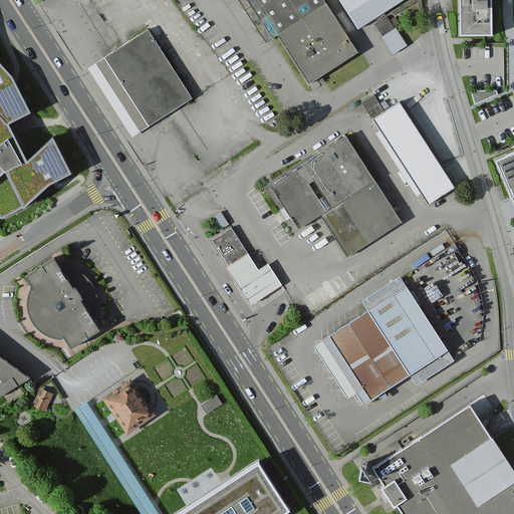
[(251,0),(307,85),(357,53),(323,0),(337,0),(357,30),(405,0),(251,0)]
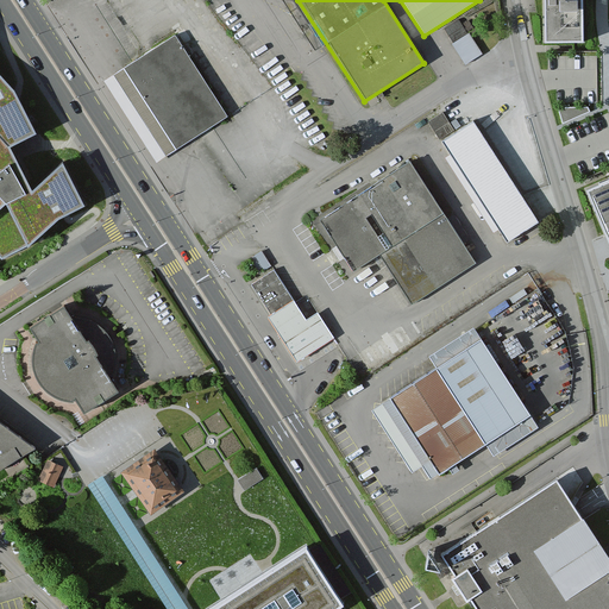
[(586,0),(548,0),(551,44),(589,44),(586,0)]
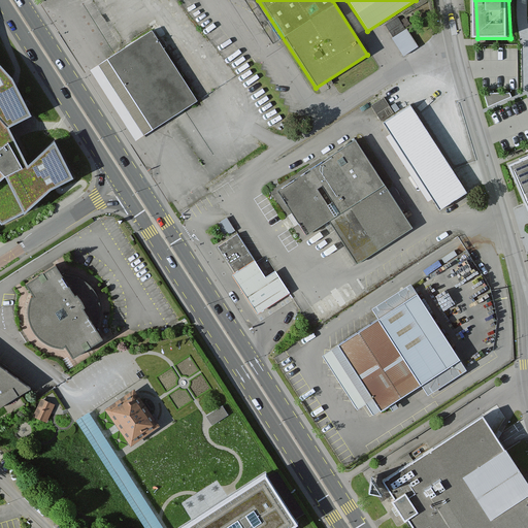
[(386,22),(392,34),(406,27),(399,14),(386,22)]
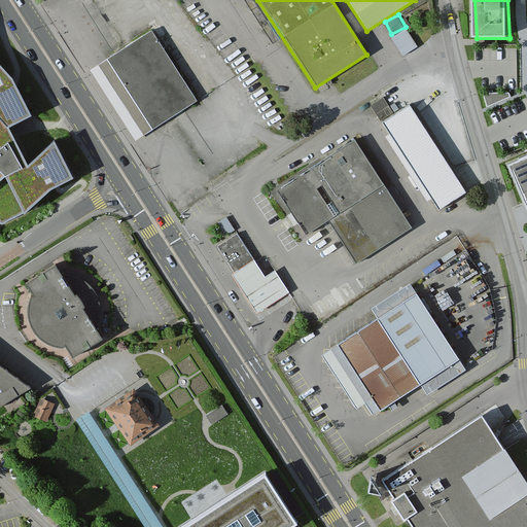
[(405,54),(419,44),(407,27),(392,36),(405,54)]
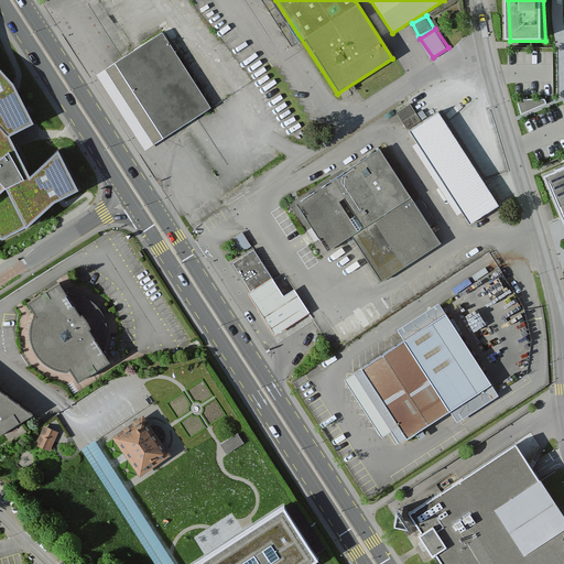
[(163,137),(210,107),(161,31),(115,61),(163,137)]
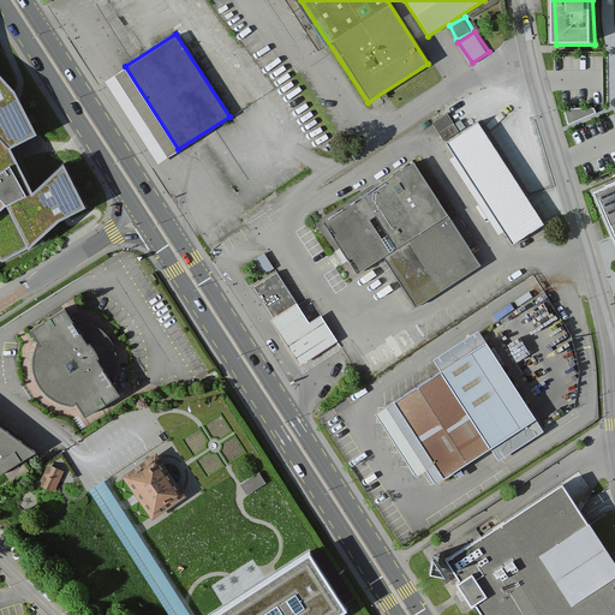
[(178,149),(125,66),(105,78),(159,161),(178,149)]
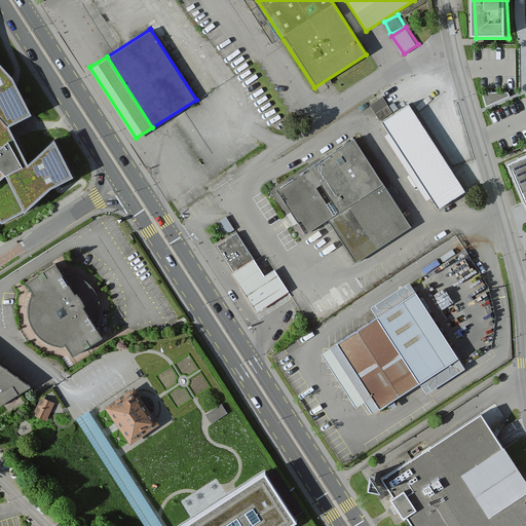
[(52,188),(73,177),(55,141),(29,165),(8,127),(33,116),(13,79),(0,65),(0,222),(3,226),(27,213),(52,188)]
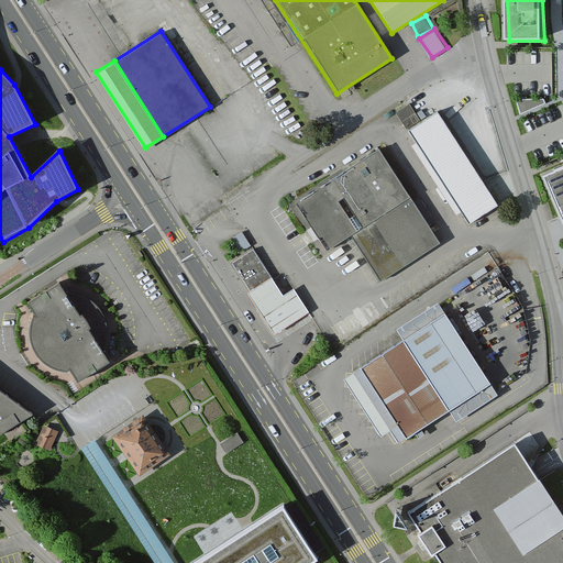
[(516,99),(520,114),(545,103),(544,99),(516,99)]
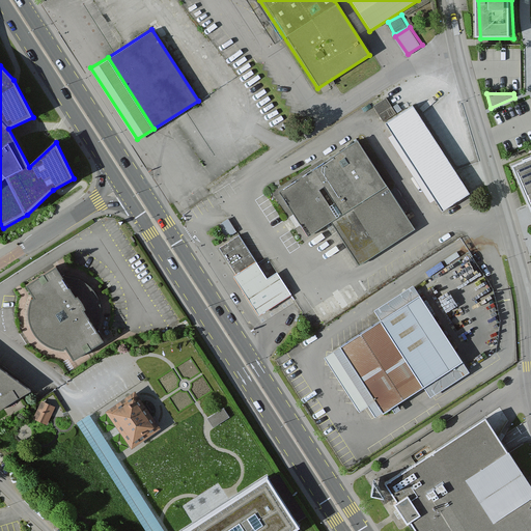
[(442,213),(469,195),(412,107),(385,123),(442,213)]
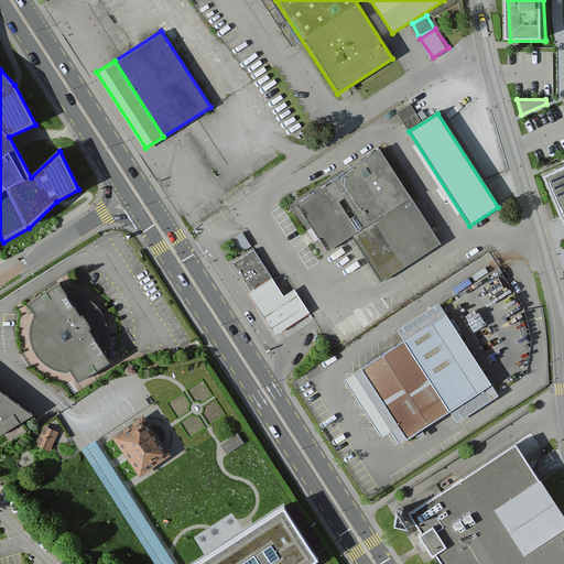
[(380,283),(440,245),(379,151),(297,204),(328,252),(350,237),(380,283)]
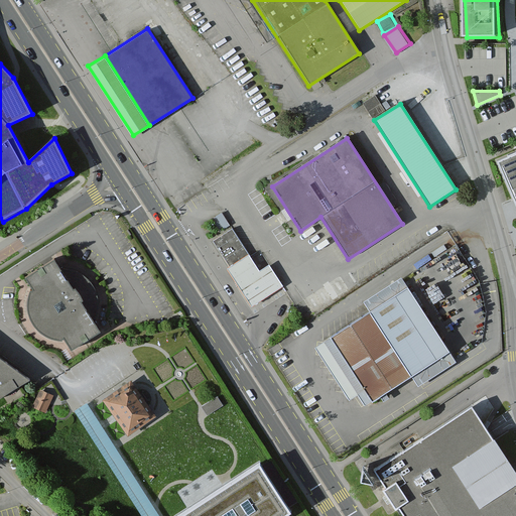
[(515,152),(497,160),(515,206),(515,152)]
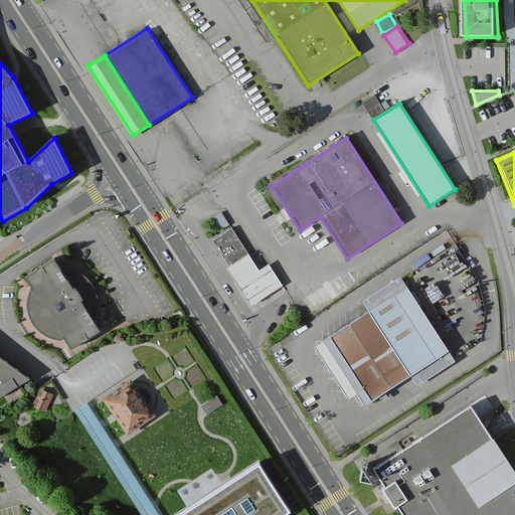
[(227,225),(219,213),(206,221),(214,233),(227,225)]
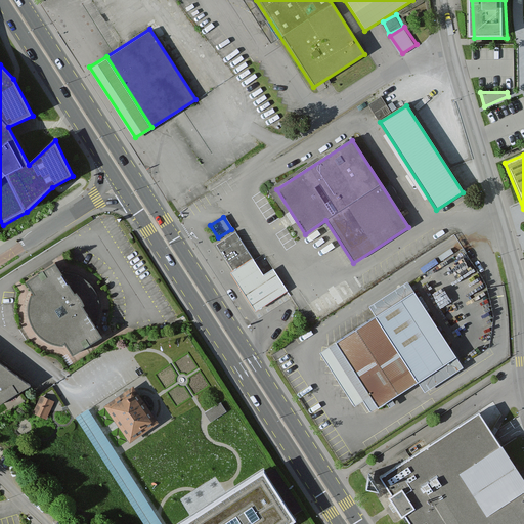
[(253,261),(235,233),(217,245),(234,272),(253,261)]
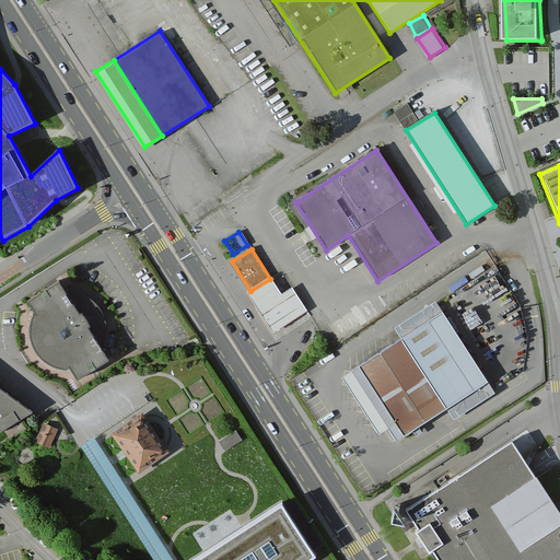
[(281,294),(270,277),(247,292),(273,333),(307,311),(292,287),(281,294)]
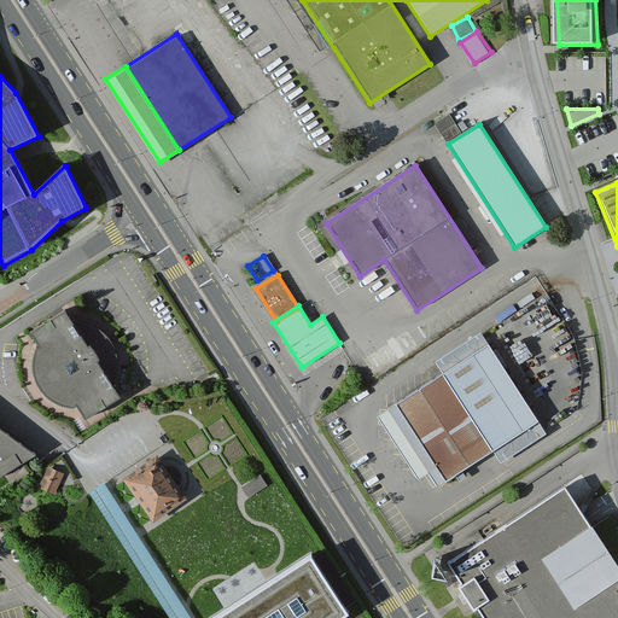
[(79,407),(88,420),(123,398),(117,386),(118,374),(118,362),(115,347),(108,333),(95,326),(85,322),(75,322),(69,313),(33,334),(39,343),(35,355),(36,372),(41,386),(48,396),(59,404),(71,408),(79,407)]
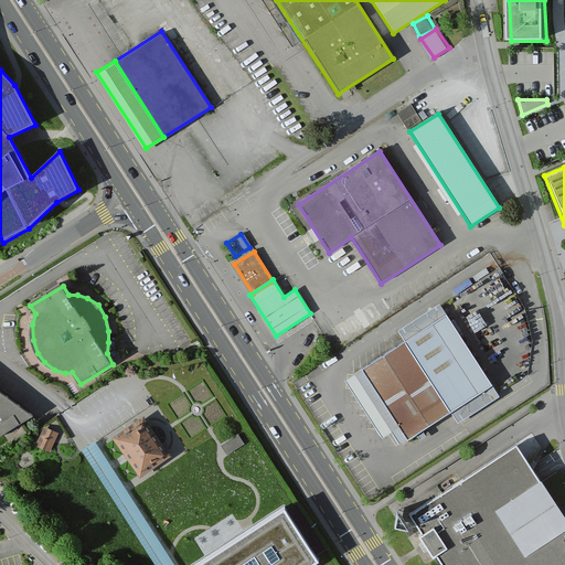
[(457,423),(499,396),(438,304),(396,331),(403,342),(343,381),(381,437),(391,430),(401,446),(450,413),(457,423)]
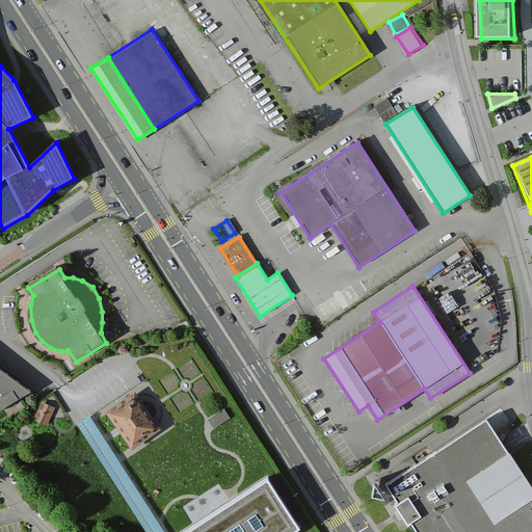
[(0,411),(34,393),(0,368),(0,411)]
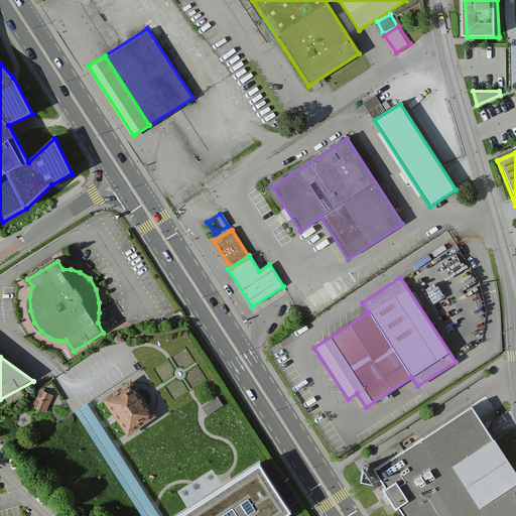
[(103,402),(128,437),(157,416),(131,381),(103,402)]
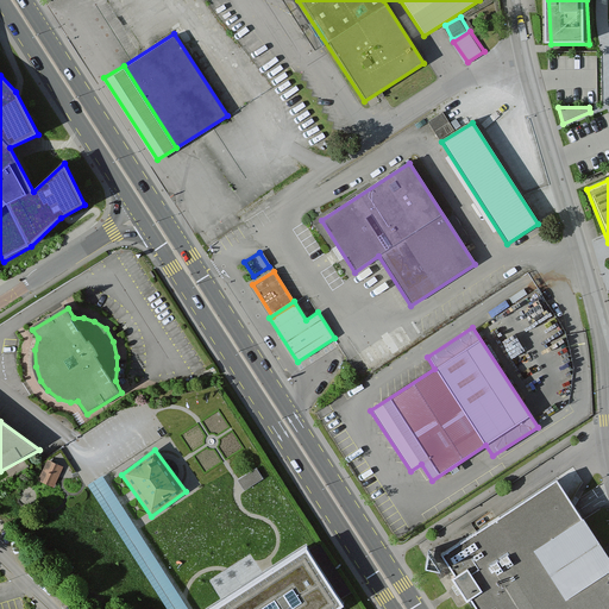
[(60,465),(46,460),(39,479),(52,484),(60,465)]
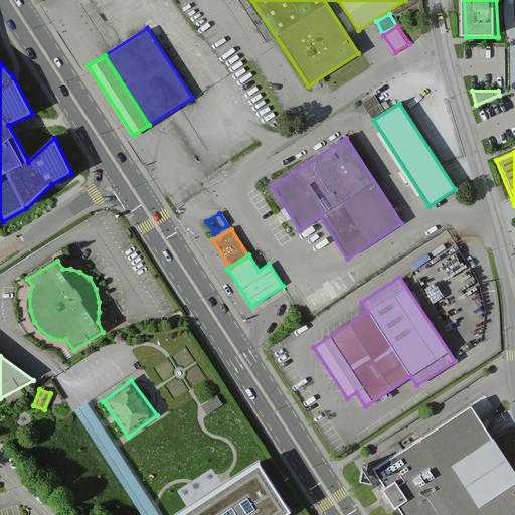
[(202,402),(208,411),(223,402),(217,392),(202,402)]
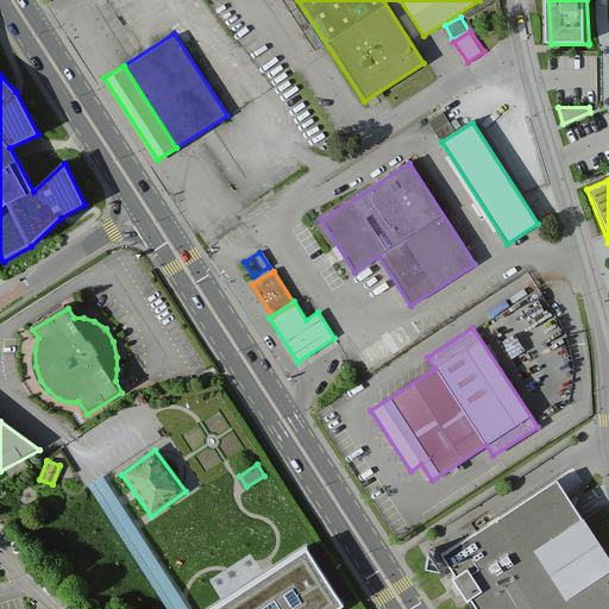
[(102,472),(88,482),(114,522),(129,514),(102,472)]
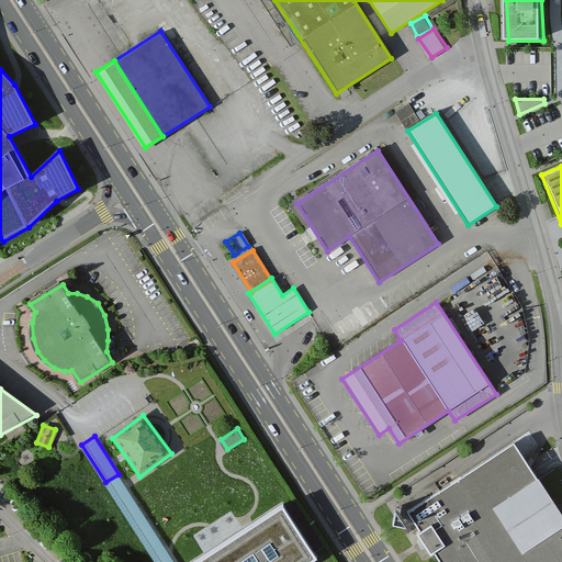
[(561,561),(561,519),(544,494),(512,444),(403,515),(433,561),(561,561)]
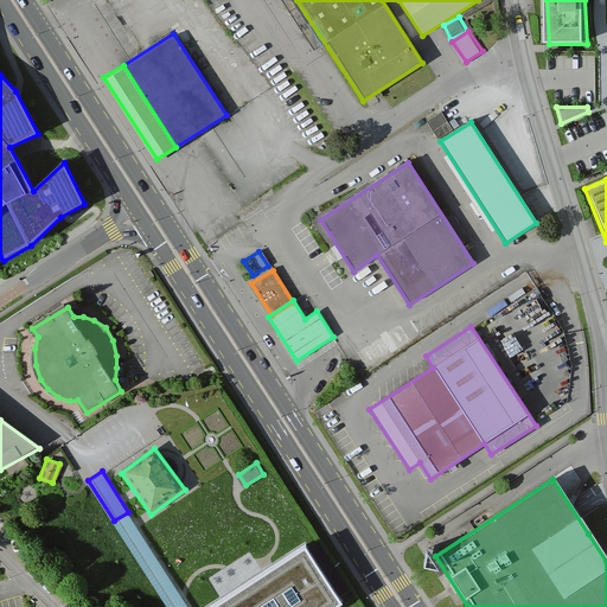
[(213,606),(339,606),(346,604),(308,547),(213,606)]
